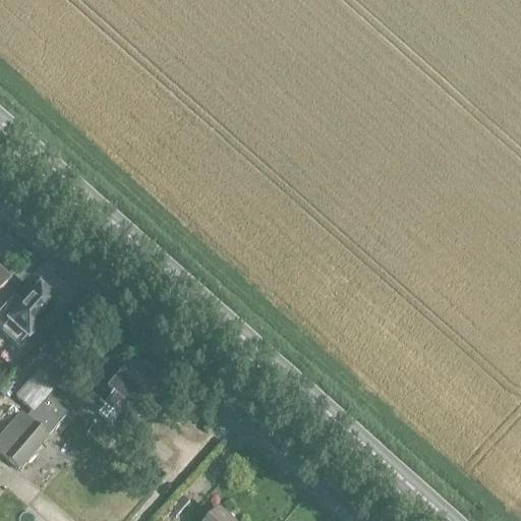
[(0,291),(9,281),(0,273),(0,291)]
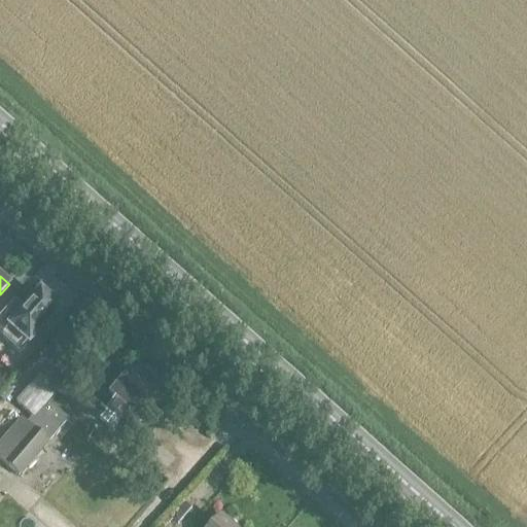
[(56,310),(58,307),(51,301),(44,295),(42,297),(39,294),(25,311),(14,302),(0,316),(0,337),(2,339),(2,338),(20,353),(27,345),(28,346),(59,312),(56,310)]
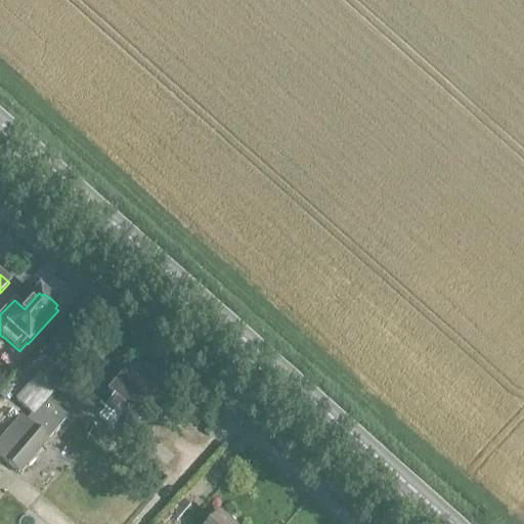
[(105,393),(114,400),(105,409),(122,423),(130,413),(136,420),(156,398),(126,370),(105,393)]
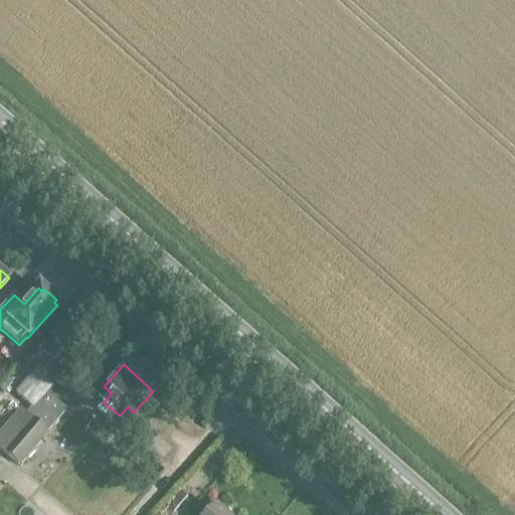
[(41,365),(14,390),(49,428),(69,409),(47,386),(54,380),(41,365)]
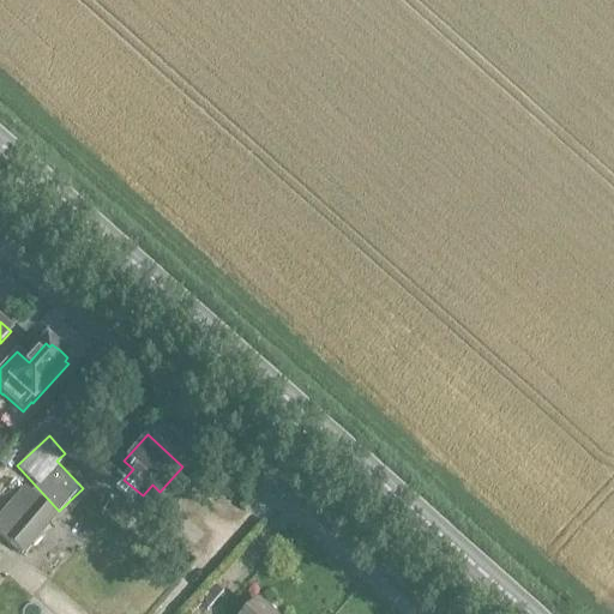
[(26,483),(0,511),(0,531),(23,553),(59,513),(26,483)]
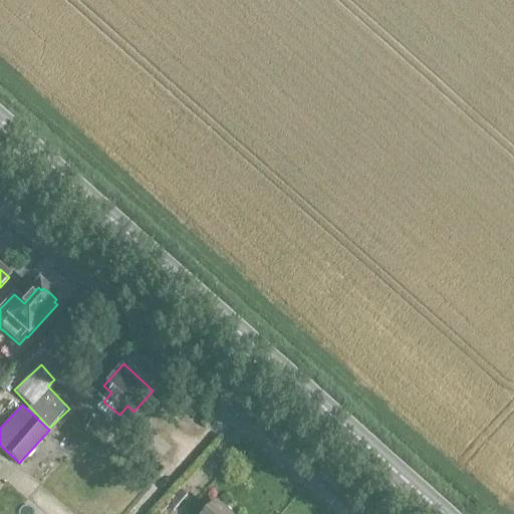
[(228,513),(215,502),(203,513),(228,513)]
